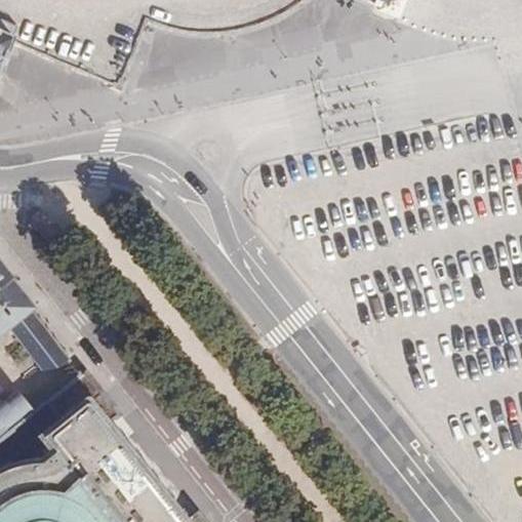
[(379,0),(374,12),(389,18),(396,0),(379,0)]
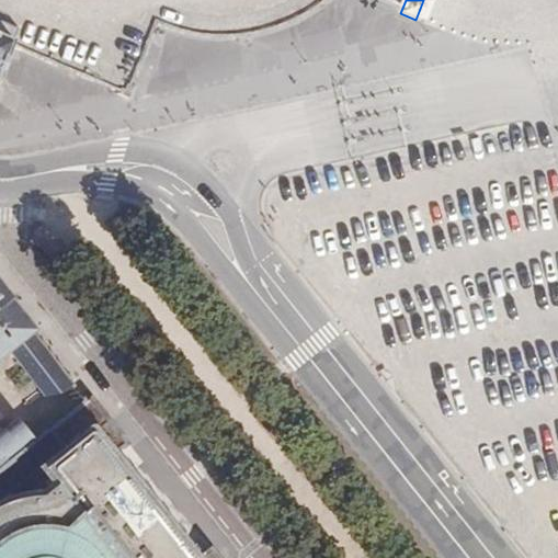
[(0,71),(8,52),(11,44),(0,40),(0,71)]
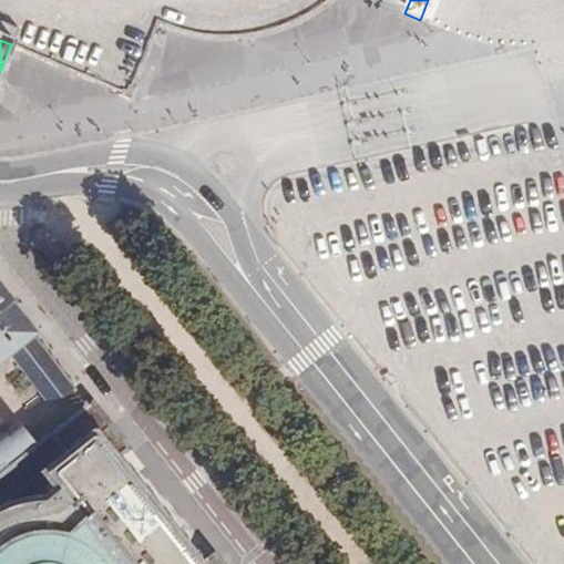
[(0,477),(39,445),(27,429),(12,433),(0,442),(0,378),(8,371),(1,363),(8,357),(27,381),(18,389),(32,407),(41,400),(44,404),(58,402),(74,388),(7,304),(0,309),(0,477)]
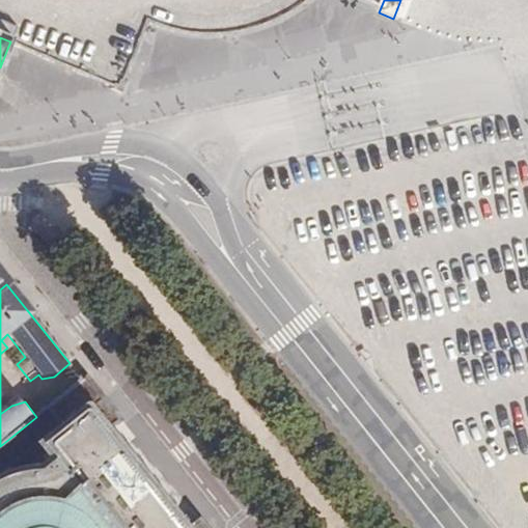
[(92,392),(82,379),(44,410),(59,431),(98,398),(92,392)]
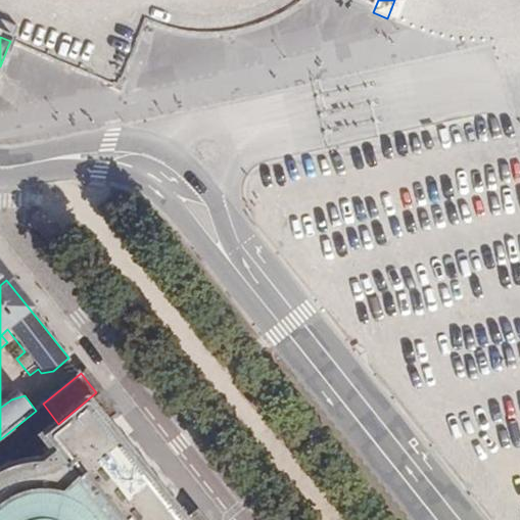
[(198,519),(194,514),(188,519),(176,519),(171,513),(154,491),(137,471),(123,453),(108,434),(103,429),(115,418),(96,392),(58,424),(39,439),(51,455),(43,463),(30,463),(14,465),(0,469),(0,519),(198,519)]
